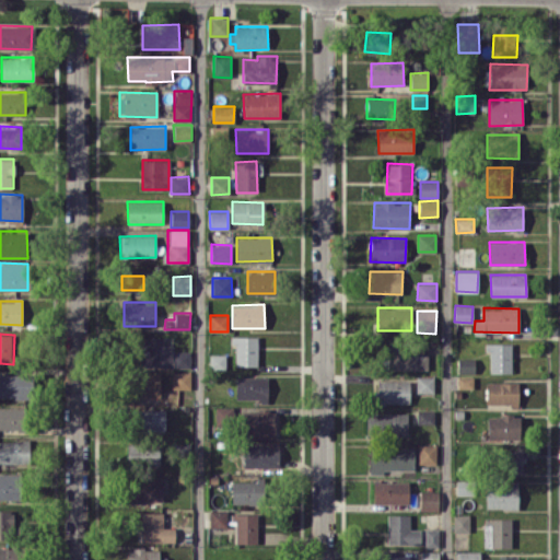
[(234,365),(257,365),(257,336),(234,337),(234,365)]
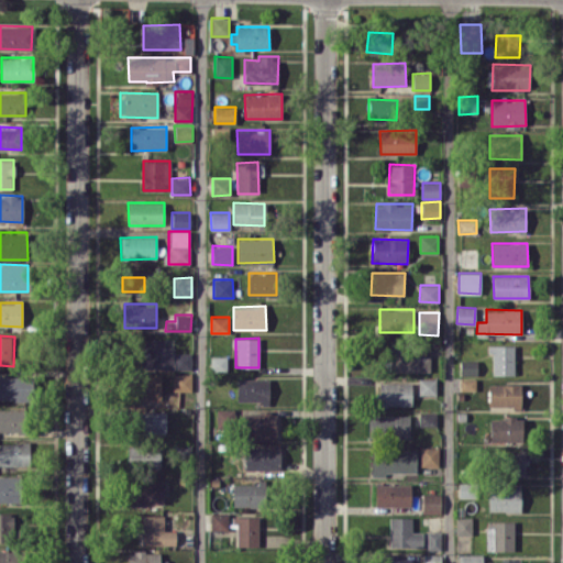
[(191,368),(191,352),(174,352),(174,348),(164,348),(164,339),(141,339),(142,368),(191,368)]
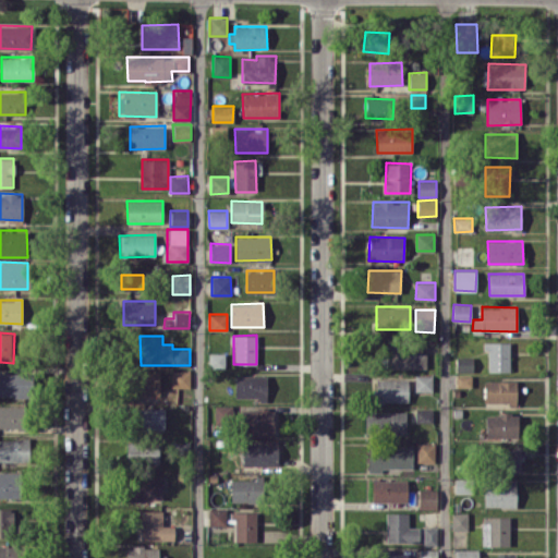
[(387,368),(426,367),(426,339),(386,340),(387,368)]
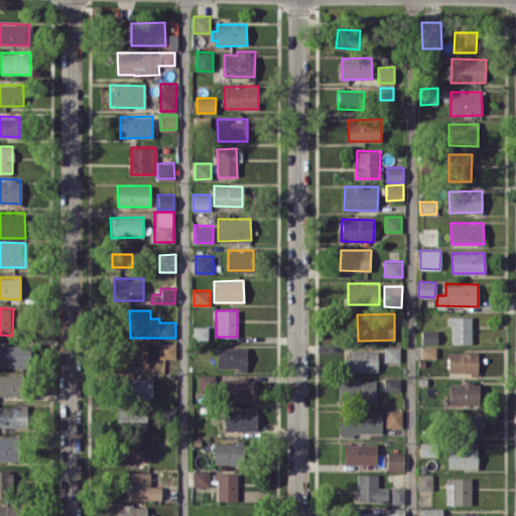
[(471,315),(449,316),(450,344),(472,343),(471,315)]
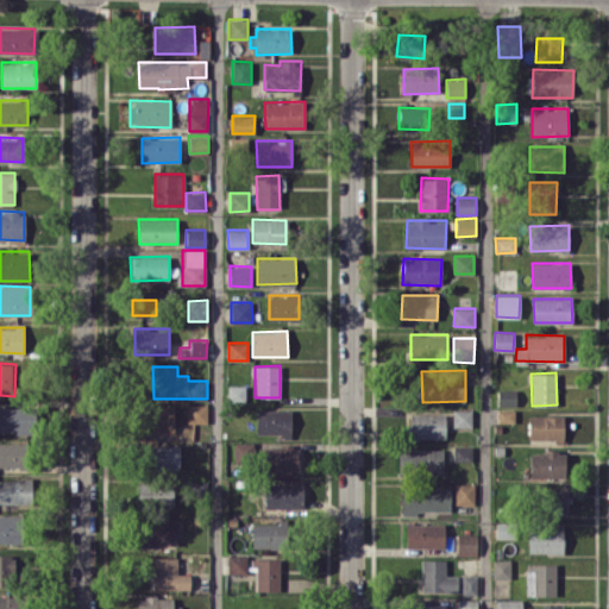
[(516,405),(516,389),(497,390),(497,406),(516,405)]
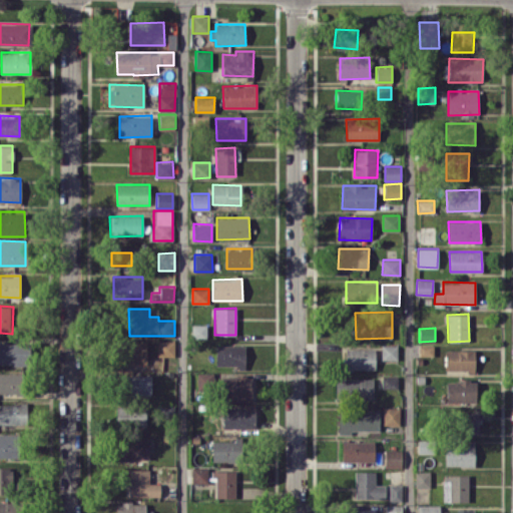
[(157,356),(174,356),(174,341),(158,340),(157,356)]
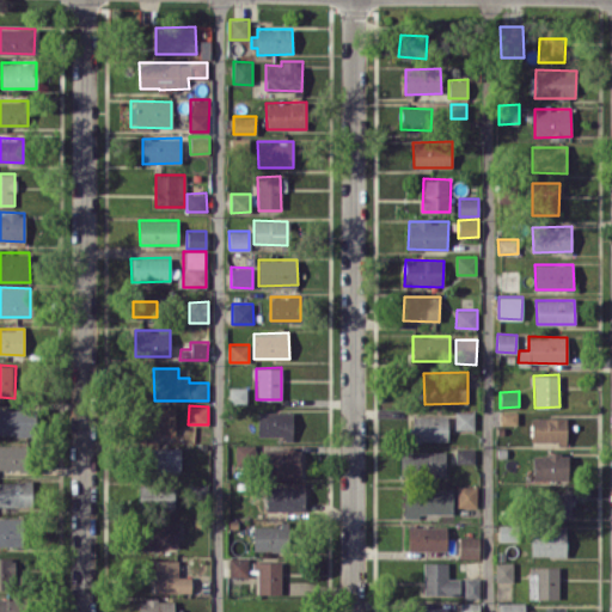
[(0,434),(35,435),(36,410),(0,408),(0,434)]
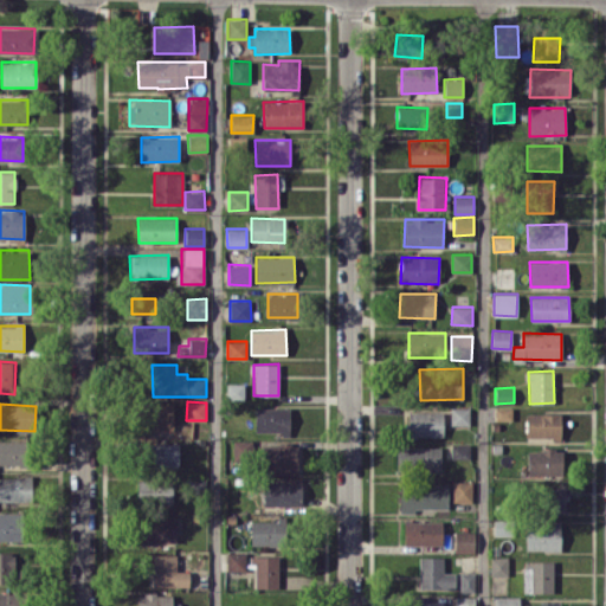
[(173,430),(173,404),(143,405),(144,430),(173,430)]
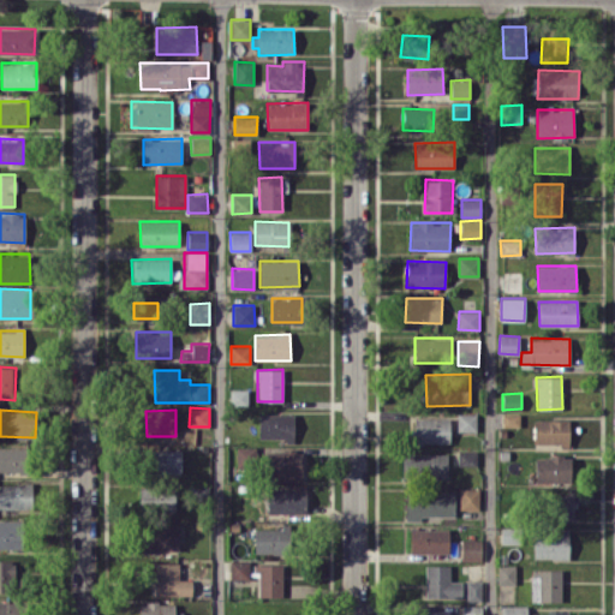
[(294,439),(293,413),(258,413),(258,440),(294,439)]
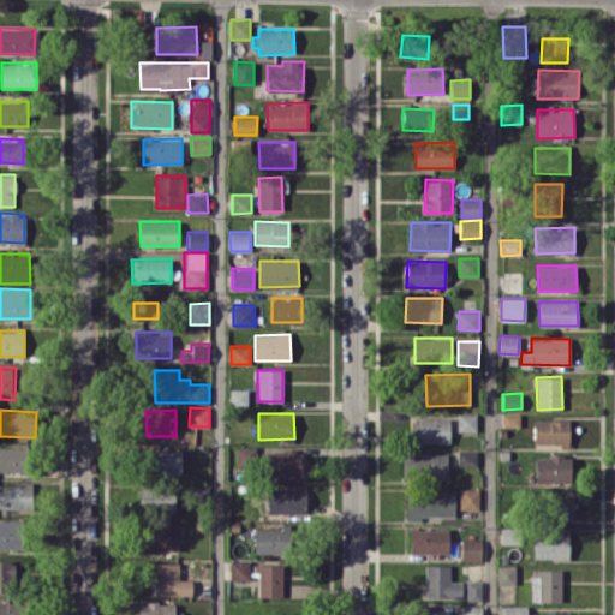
[(477,430),(477,413),(457,413),(458,431),(477,430)]
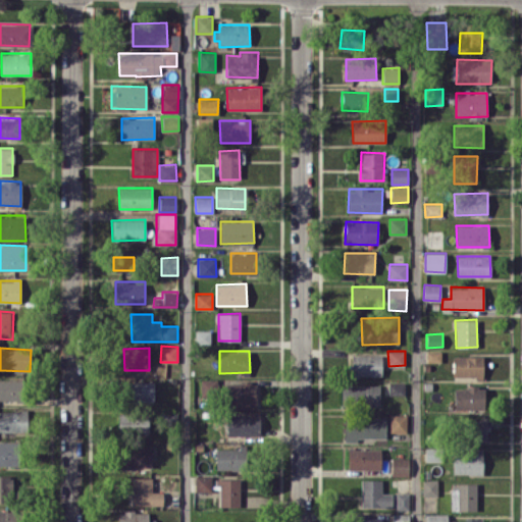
[(441,351),(426,351),(427,361),(441,361),(441,351)]
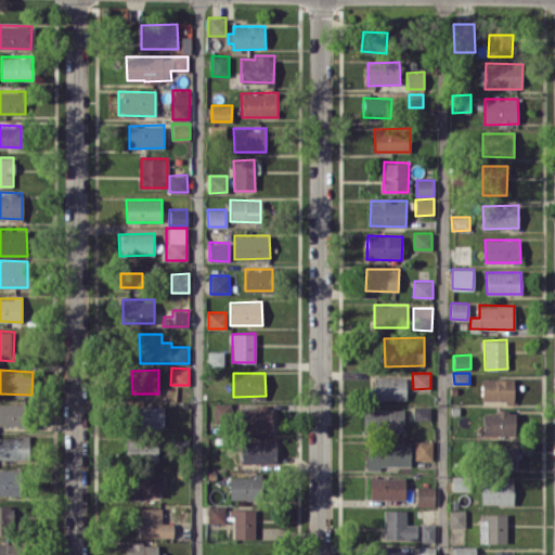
[(405,399),(405,377),(374,377),(374,399),(405,399)]
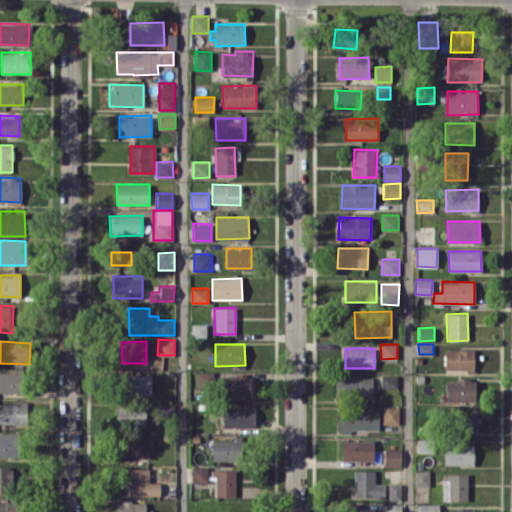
[(474,349),(444,349),(444,370),(474,370),(474,349)]
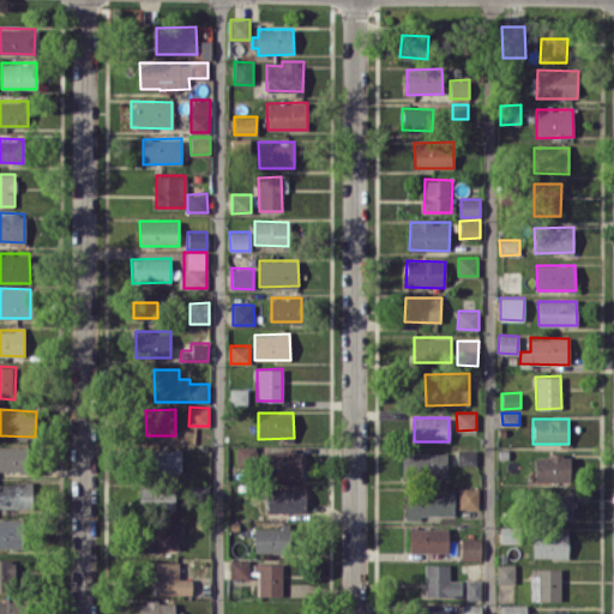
[(0,471),(26,473),(28,446),(0,445),(0,471)]
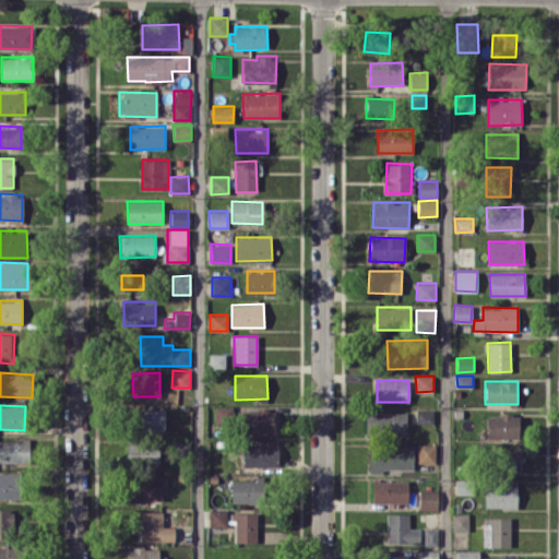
[(164,431),(164,408),(133,408),(133,430),(164,431)]
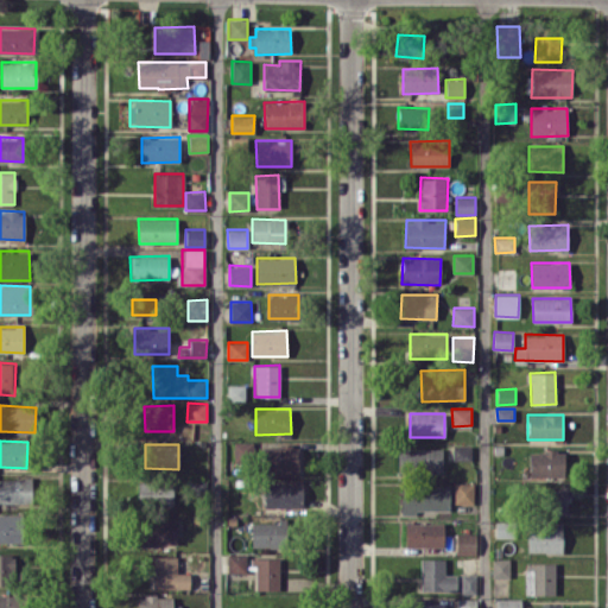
[(264,445),(264,475),(299,475),(299,445),(264,445)]
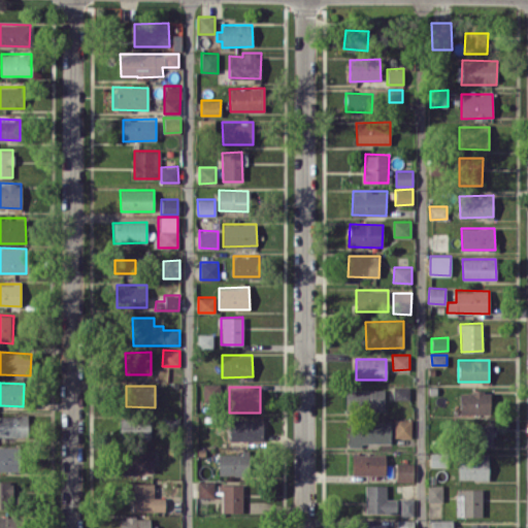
[(394,399),(409,399),(409,387),(394,387),(394,399)]
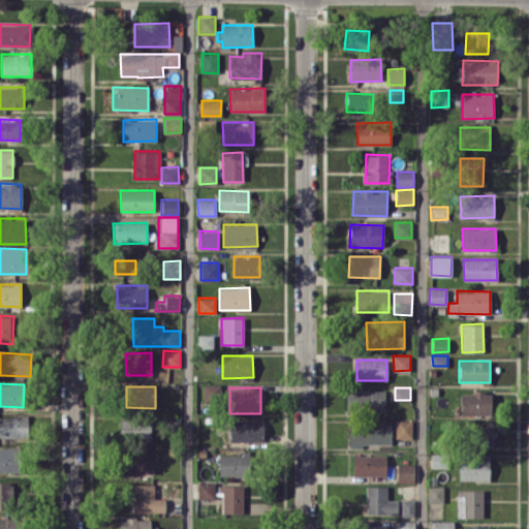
[(346,411),(385,410),(384,390),(346,391),(346,411)]
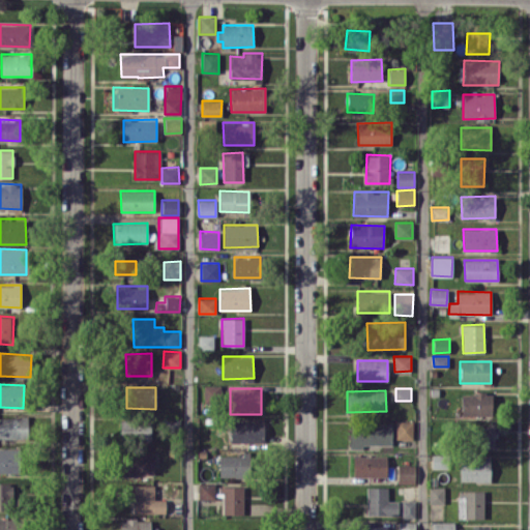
[(461,414),(493,416),(494,394),(462,392),(461,414)]
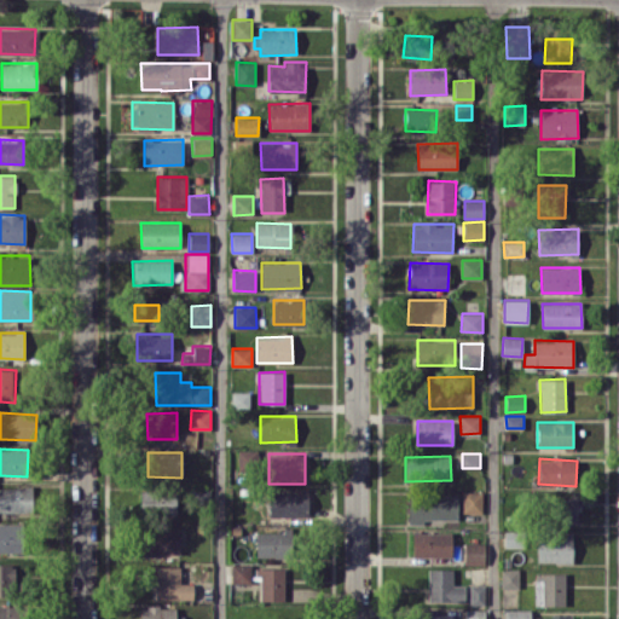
[(33,486),(0,486),(0,512),(33,512),(33,486)]
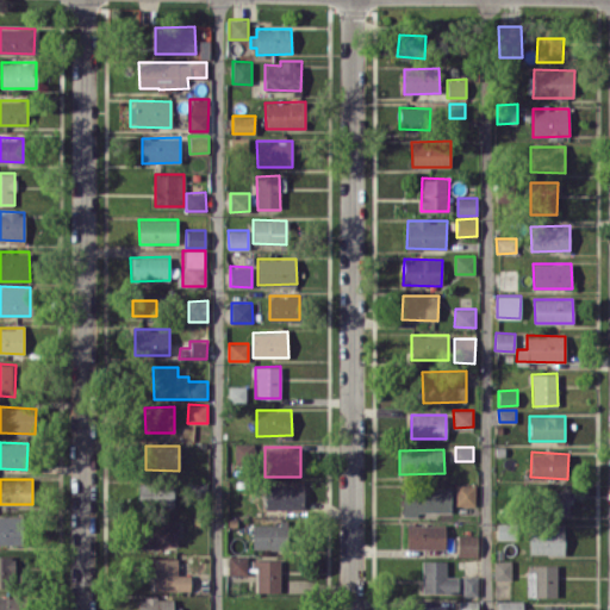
[(173,508),(174,481),(139,480),(138,506),(173,508)]
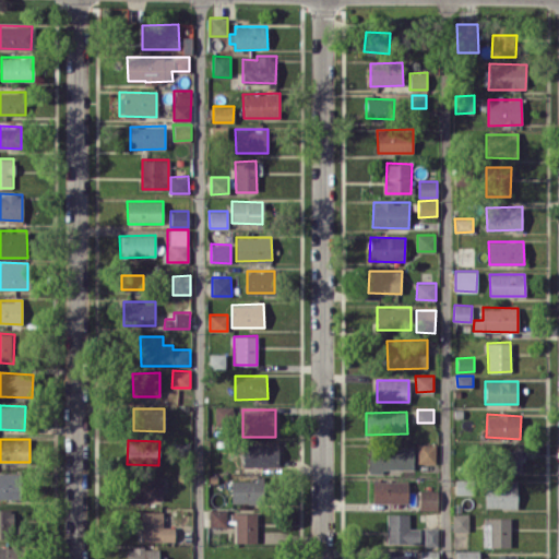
[(278,443),(242,444),(242,466),(278,465),(278,443)]
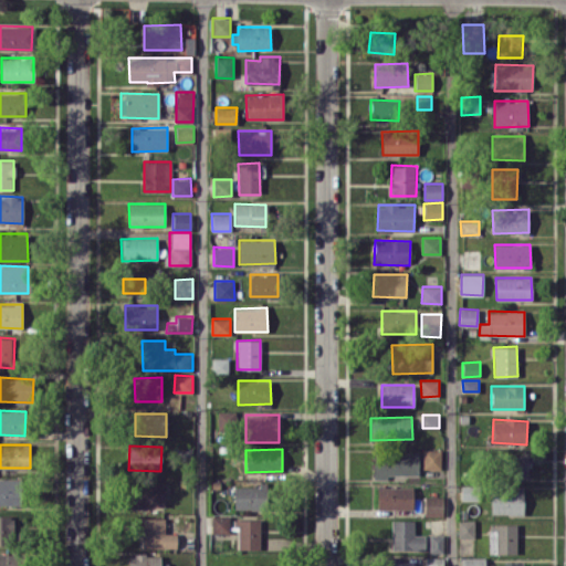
[(441,449),(423,449),(423,469),(441,469),(441,449)]
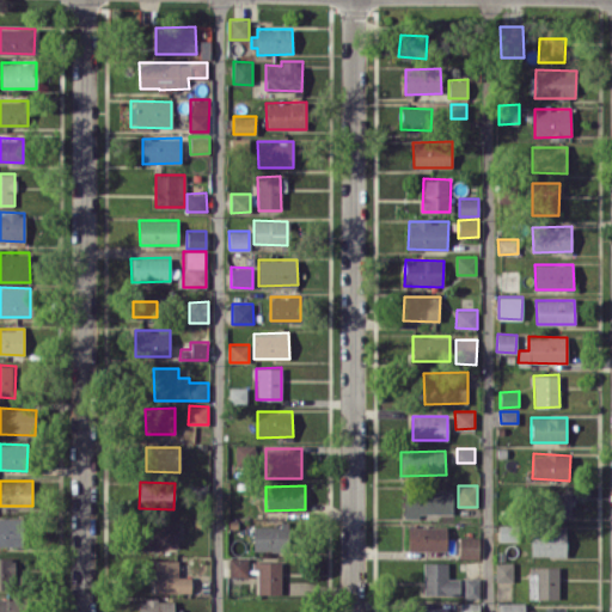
[(404,518),(418,518),(418,513),(452,514),(453,489),(404,489),(404,518)]
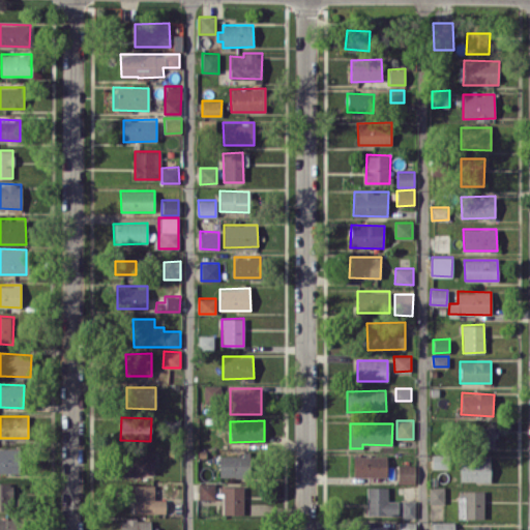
[(495,446),(495,424),(473,424),(473,446),(495,446)]
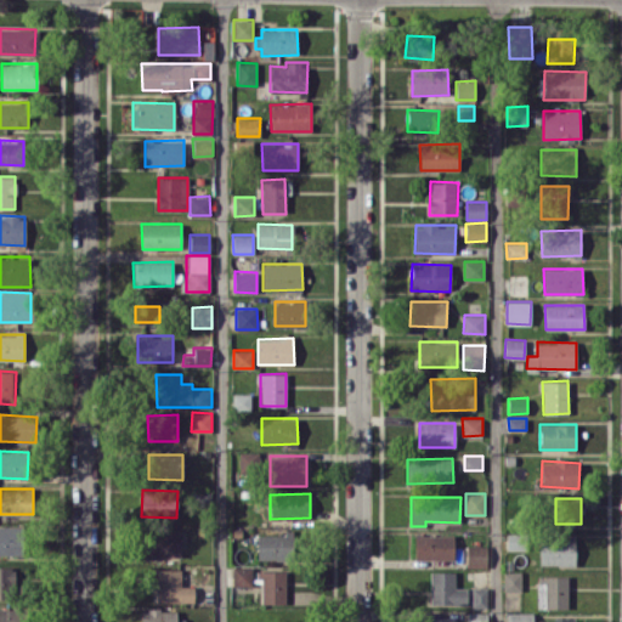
[(0,554),(23,555),(23,526),(0,525),(0,554)]
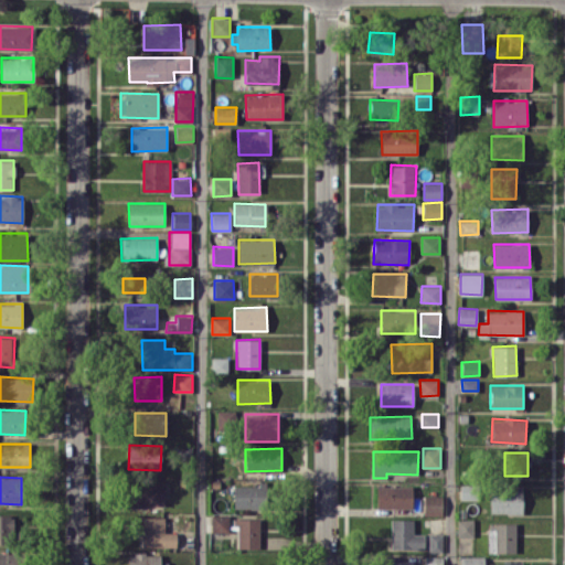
[(164,505),(164,483),(129,483),(129,507),(164,505)]
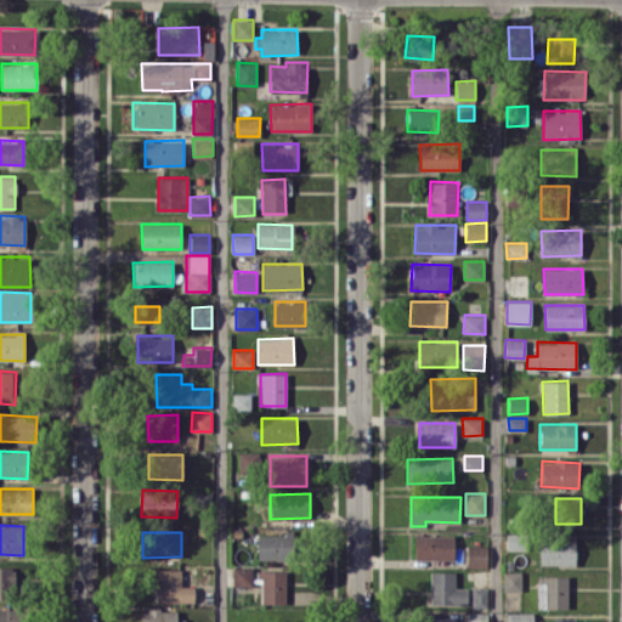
[(290,533),(258,533),(258,559),(290,560),(290,533)]
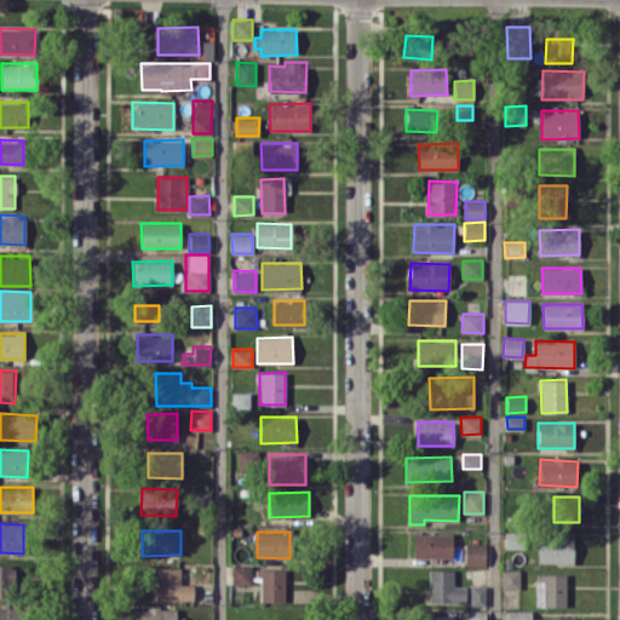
[(413,557),(453,557),(453,532),(414,532),(413,557)]
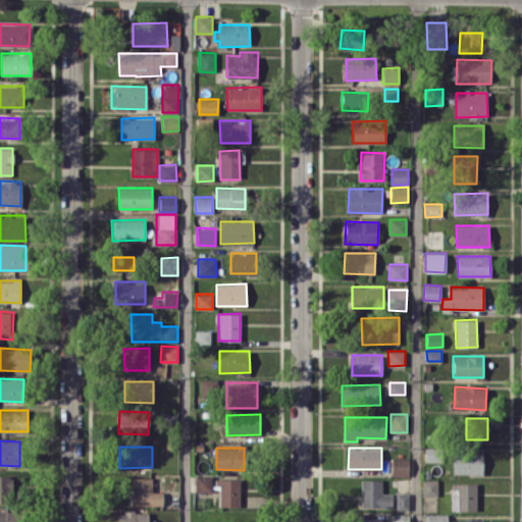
[(482,474),(483,450),(454,450),(453,473),(482,474)]
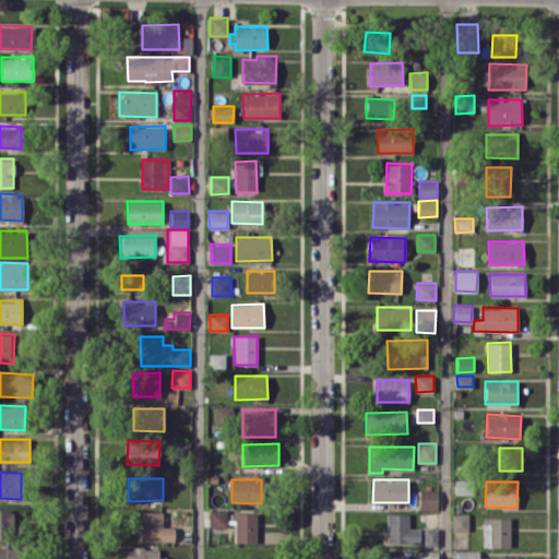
[(438,510),(438,490),(419,490),(419,510),(438,510)]
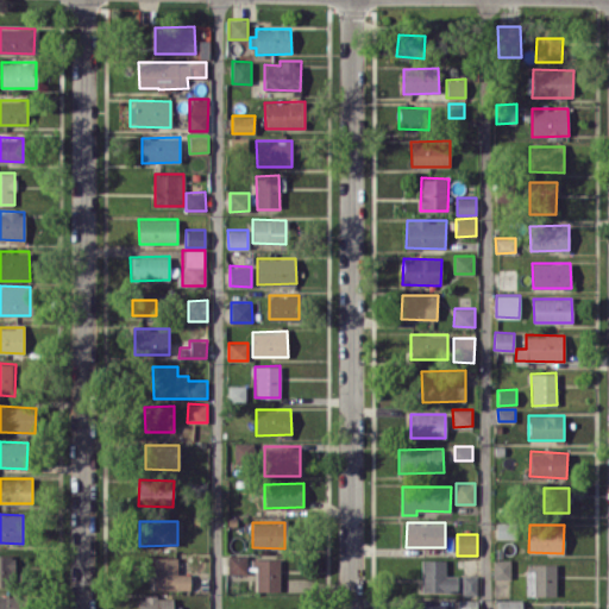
[(248,573),(248,553),(228,553),(228,573),(248,573)]
